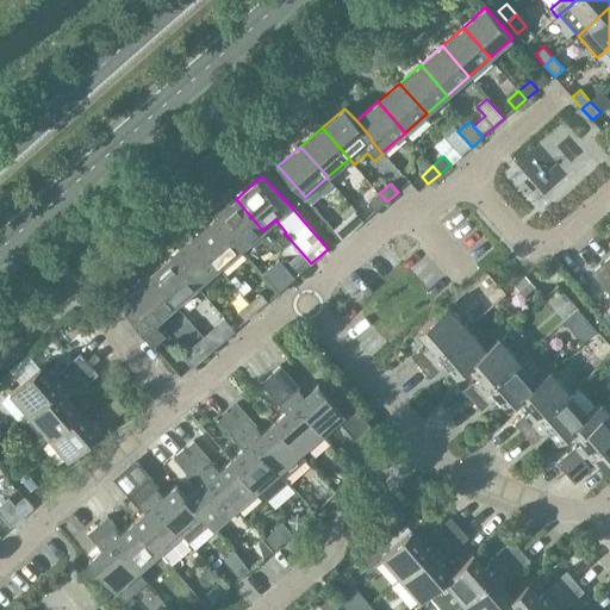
[(387,201),(379,193),(368,204),(375,211),(387,201)]
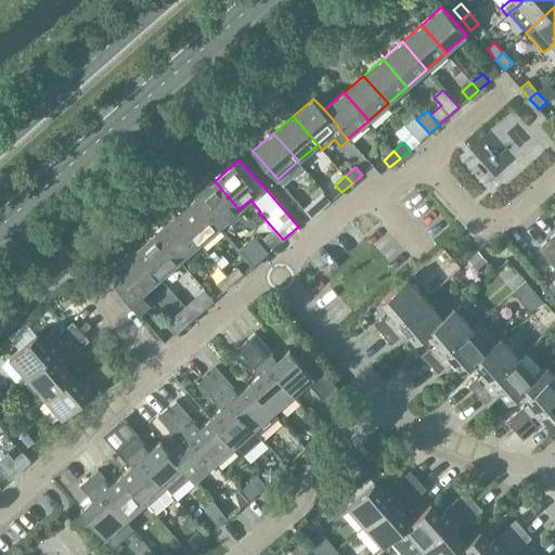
[(215,181),(195,198),(219,227),(228,219),(231,223),(236,219),(240,223),(246,218),(239,209),(215,181)]
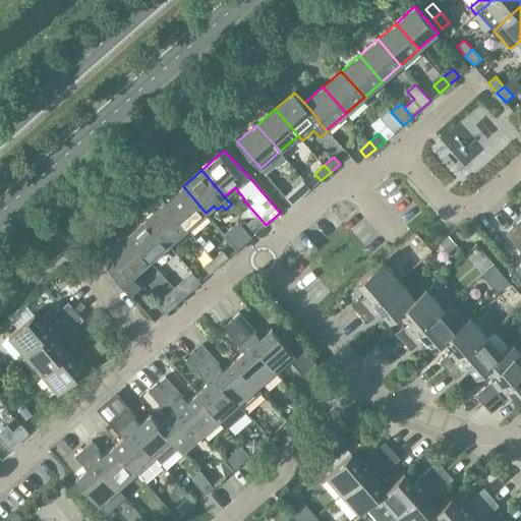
[(183,186),(164,203),(187,229),(206,213),(183,186)]
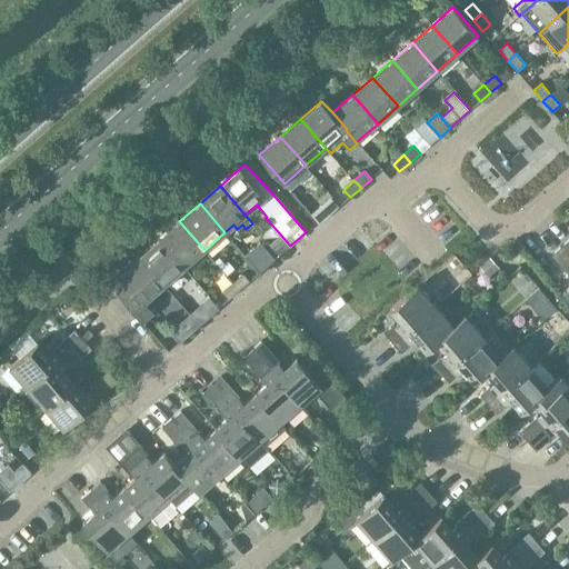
[(330,215),(330,213),(323,207),(313,216),(319,223),(330,215)]
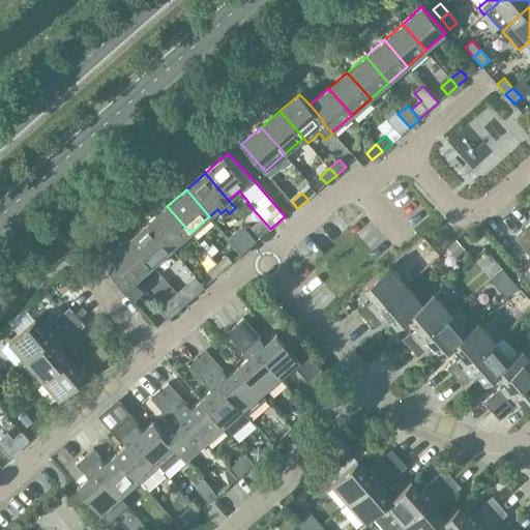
[(167,206),(148,223),(172,248),(190,233),(167,206)]
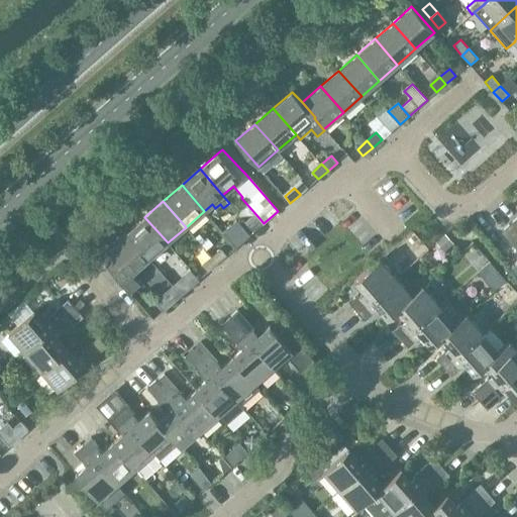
[(257,216),(248,225),(254,232),(264,223),(257,216)]
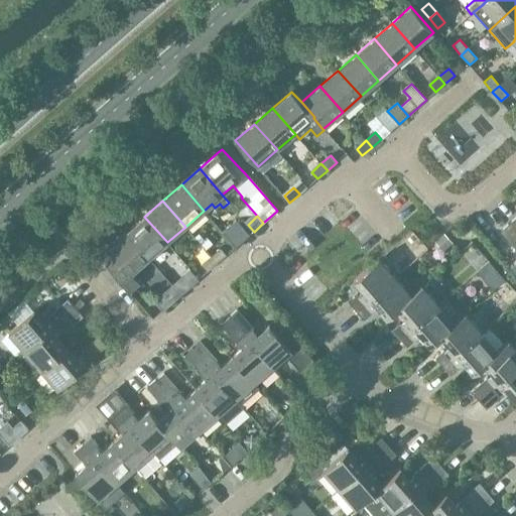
[(144,217),(126,232),(149,258),(167,242),(144,217)]
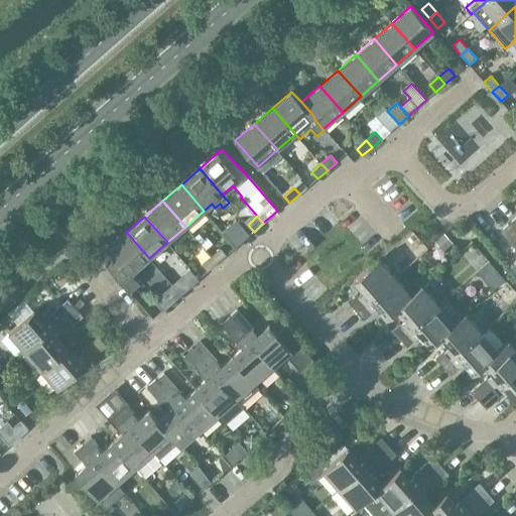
[(244,240),(245,240),(249,236),(243,229),(236,220),(223,232),(236,247),(244,240)]
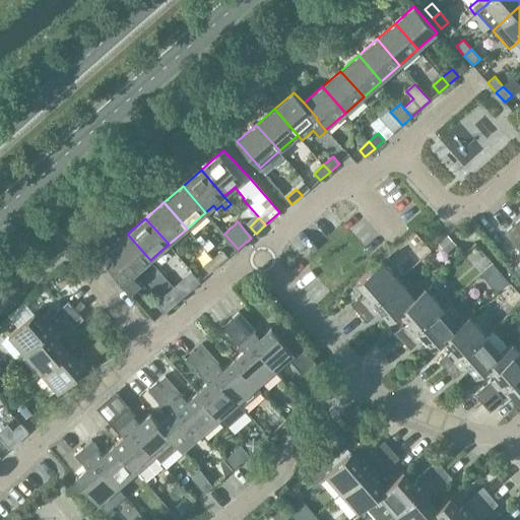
[(519,234),(513,225),(504,234),(519,251),(519,262),(515,267),(519,272),(519,234)]
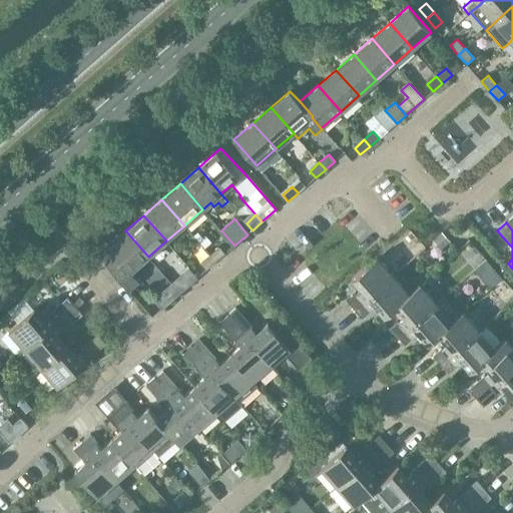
[(99,254),(106,263),(131,291),(139,284),(129,273),(148,257),(125,230),(107,247),(99,254)]
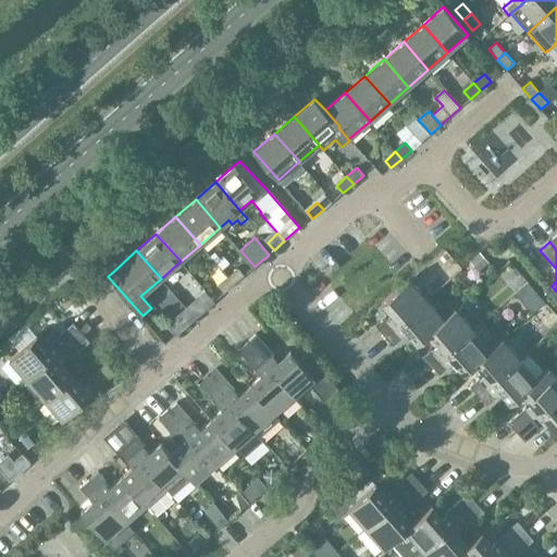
[(214,252),(210,256),(222,269),(229,263),(223,257),(220,259),(214,252)]
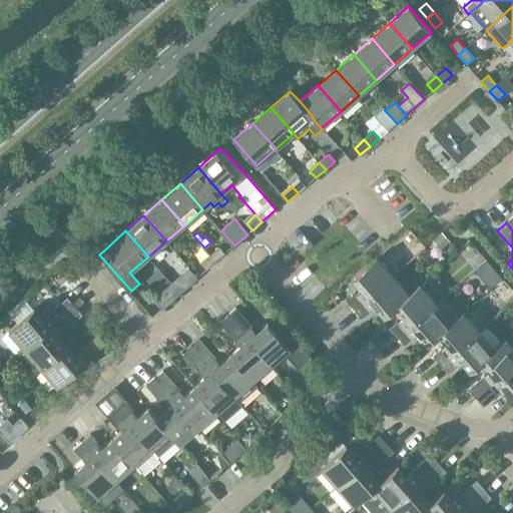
[(442,233),(434,240),(441,248),(449,241),(442,233)]
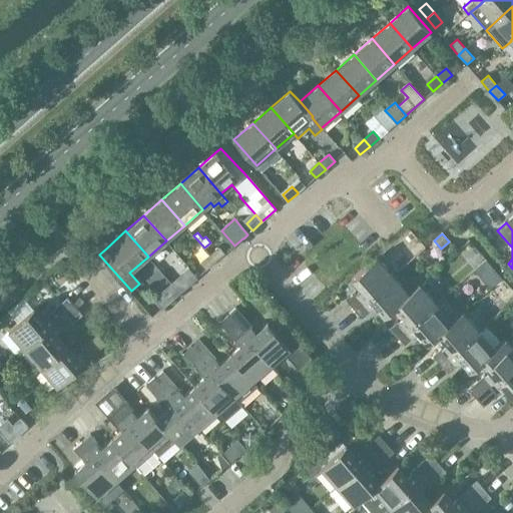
[(219,246),(210,254),(216,262),(225,253),(219,246)]
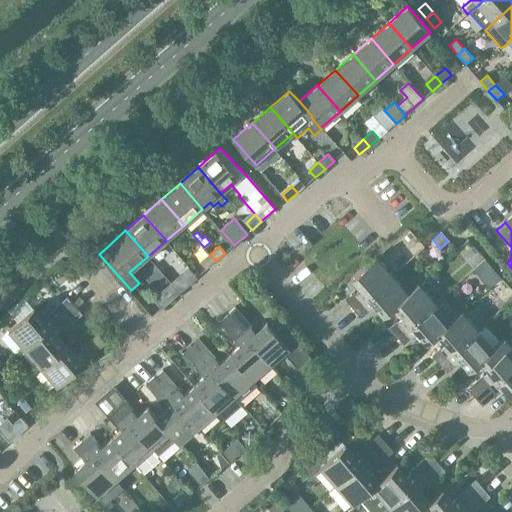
[(216,261),(210,254),(200,262),(206,269),(216,261)]
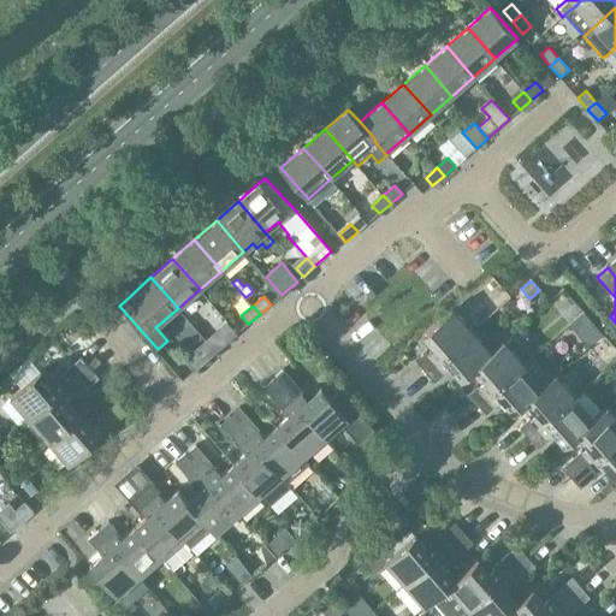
[(418,361),(426,372),(472,331),(452,308),(422,335),(434,348),(427,354),(427,353),(418,361)]
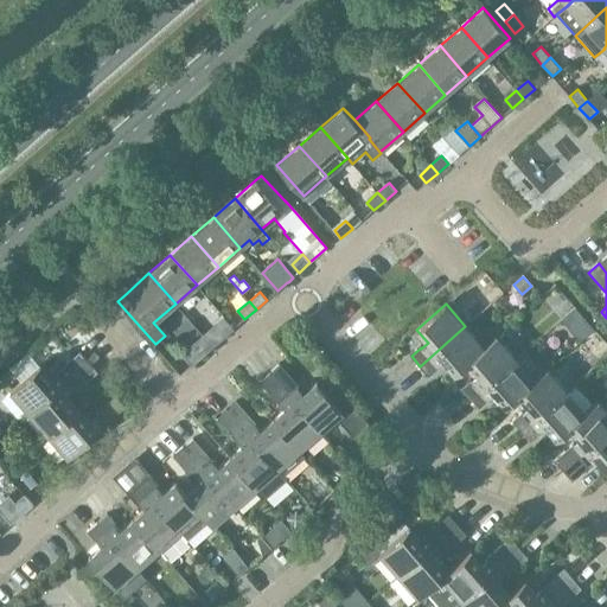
[(575,306),(561,319),(568,327),(582,314),(575,306)]
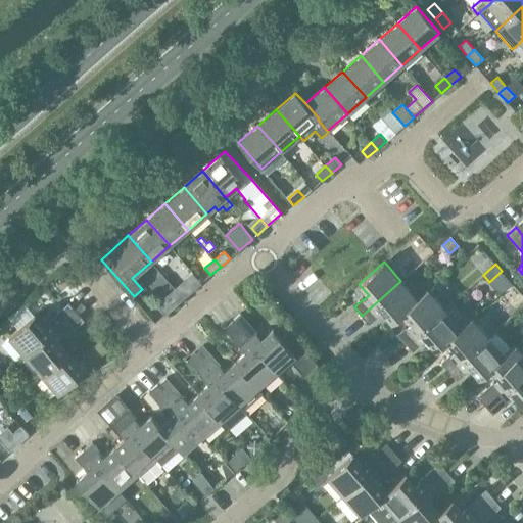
[(392,323),(403,314),(402,313),(417,299),(400,281),(362,316),(370,324),(377,317),(377,316),(382,312),(392,323)]
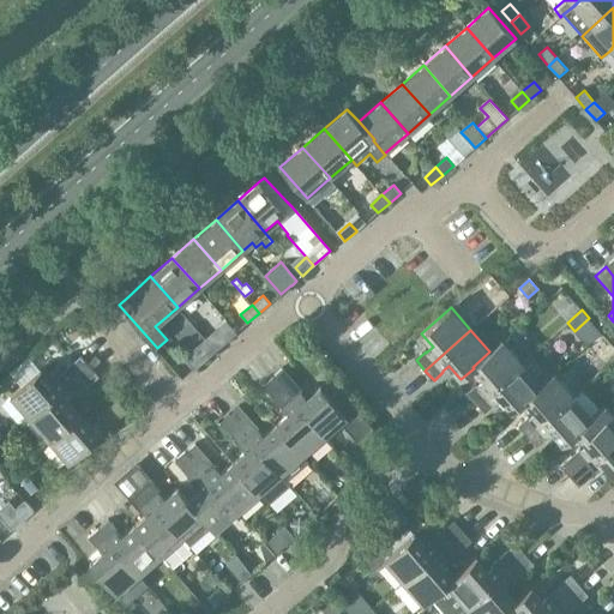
[(220,332),(209,342),(216,350),(227,341),(220,332)]
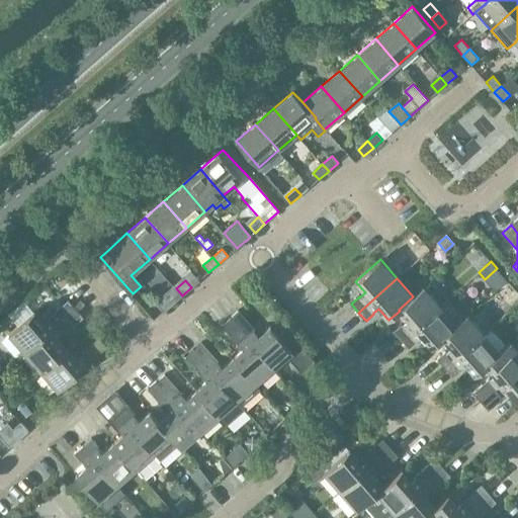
[(394,331),(402,340),(441,307),(424,286),(413,296),(399,310),(400,311),(408,321),(403,325),(402,325),(394,331)]
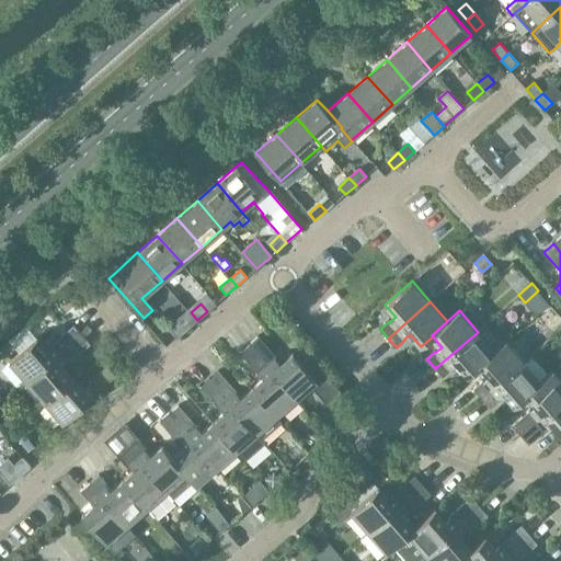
[(12,363),(2,370),(16,386),(25,378),(29,382),(82,335),(75,325),(54,343),(55,344),(48,350),(38,338),(23,351),(10,362),(12,363)]
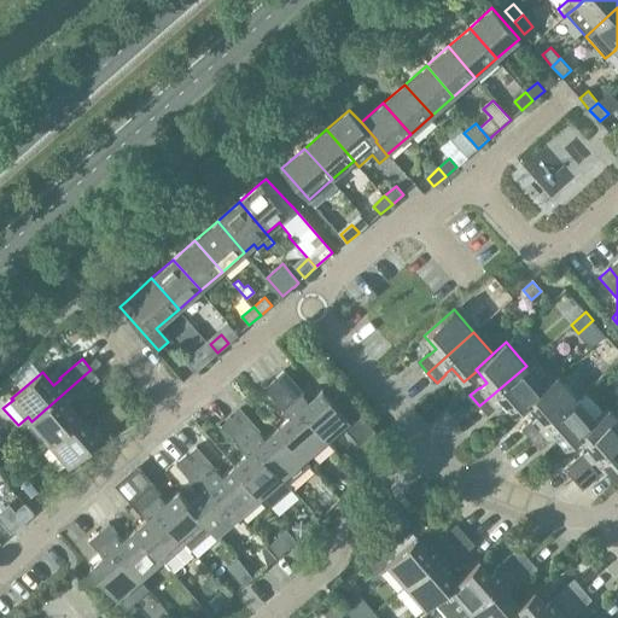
[(526,366),(479,406),(488,417),(497,408),(497,407),(503,401),(514,414),(528,403),(526,402),(544,386),(552,380),(544,372),(534,359),(526,366)]
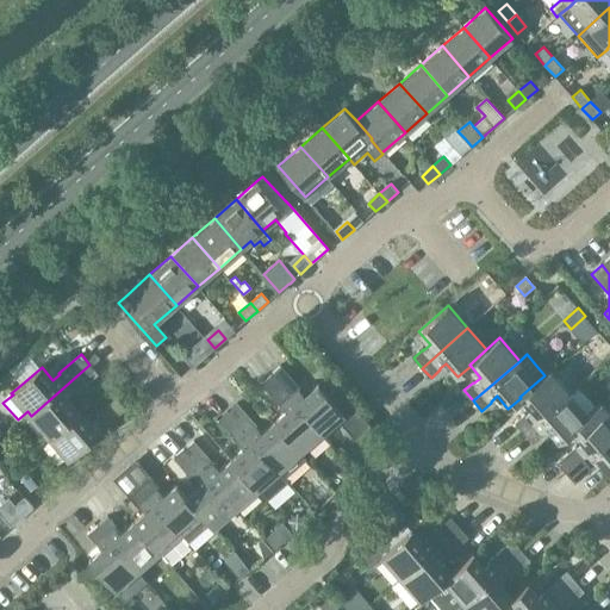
[(31,416),(49,437),(80,411),(69,398),(75,393),(76,393),(99,374),(89,365),(31,416)]
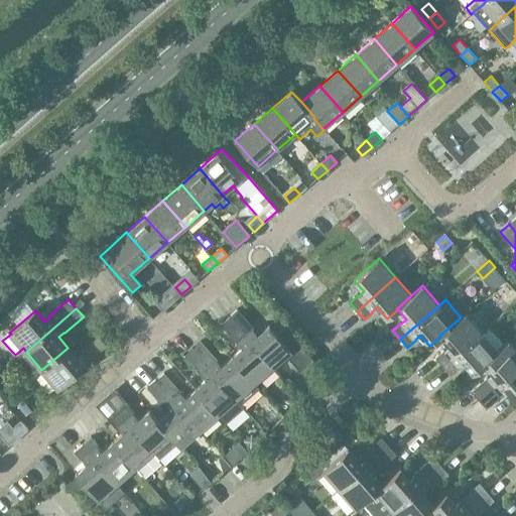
[(238,309),(230,316),(273,366),(285,355),(300,372),(313,360),(284,327),(277,334),(270,325),(258,335),(254,329),(255,328),(238,309)]
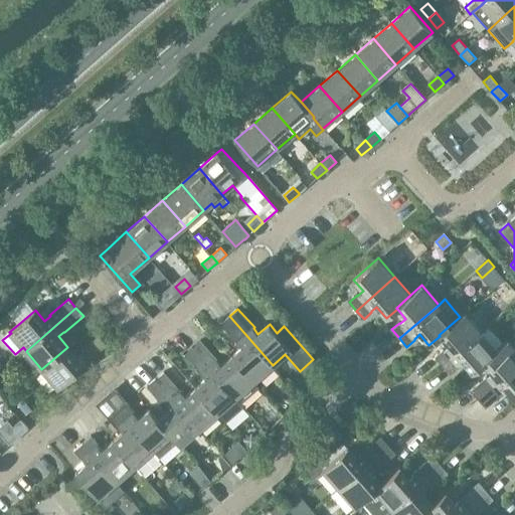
[(435,357),(443,365),(481,331),(465,313),(454,322),(439,335),(440,336),(449,346),(444,351),(443,350),(435,357)]
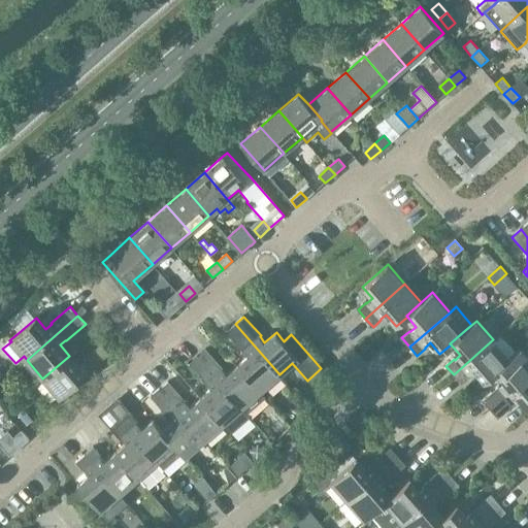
[(249,356),(238,365),(261,391),(279,374),(235,324),(226,332),(242,352),(243,351),(249,356)]
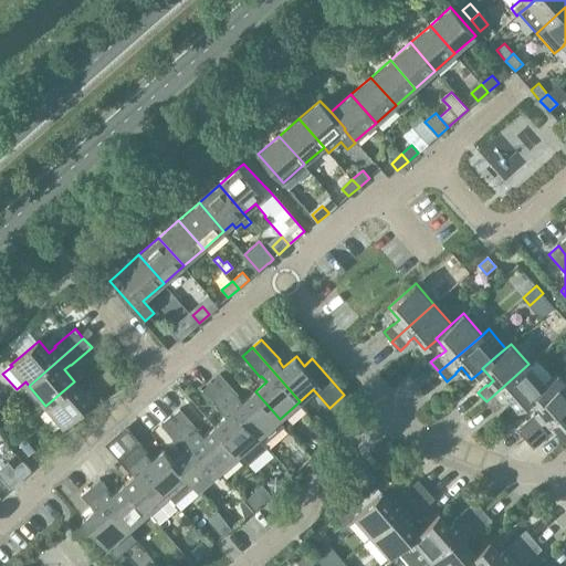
[(519,409),(531,399),(530,398),(546,385),(528,364),(486,401),(494,411),(503,404),(502,402),(509,397),(519,409)]
